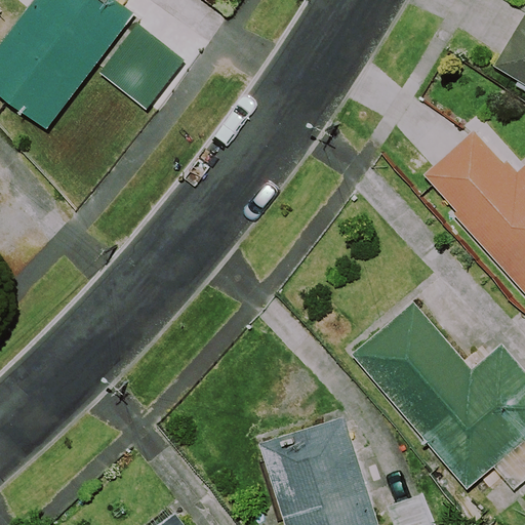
[(148,2),(145,0),(36,0),(0,48),(0,76),(58,120),(148,2)]
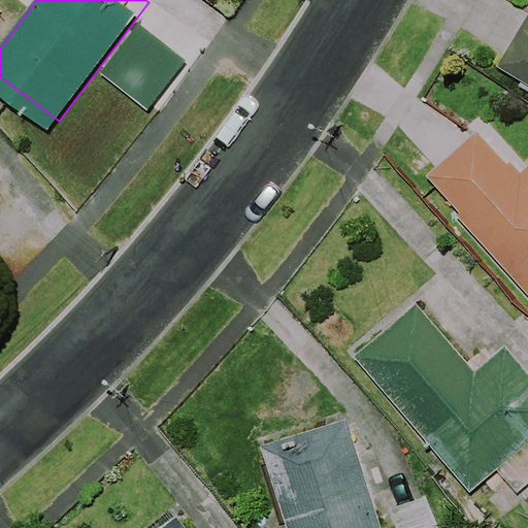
[(527,13),(496,67),(527,86),(527,13)]
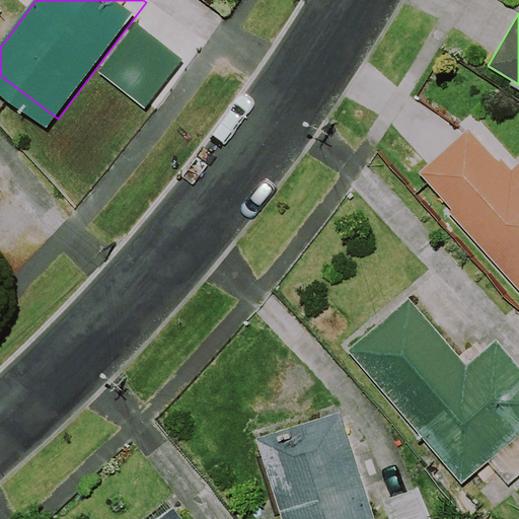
[(502,157),(498,161),(469,129),(419,172),(451,209),(448,211),(518,292),(518,162),(512,168),(502,157)]
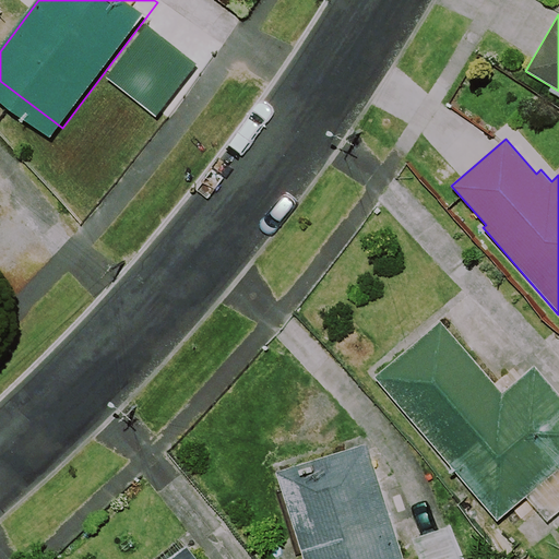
[(0,189),(10,182),(0,169),(0,189)]
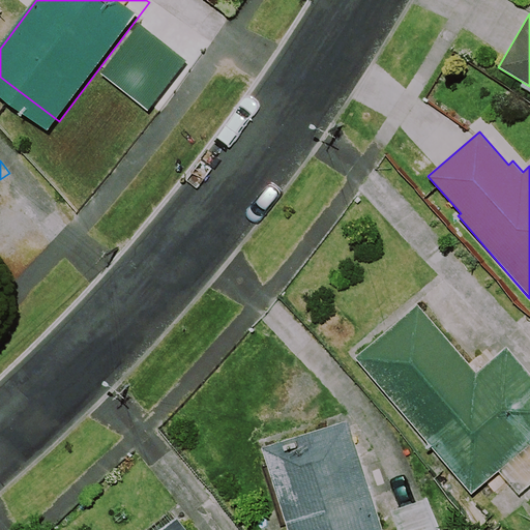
[(396,529),(383,529),(347,420),(261,448),(288,529),(439,529),(429,498),(390,510),(396,529)]
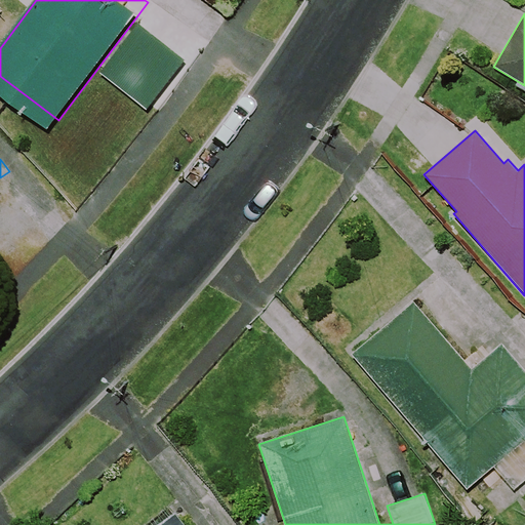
[(185,524),(175,513),(159,524),(185,524)]
